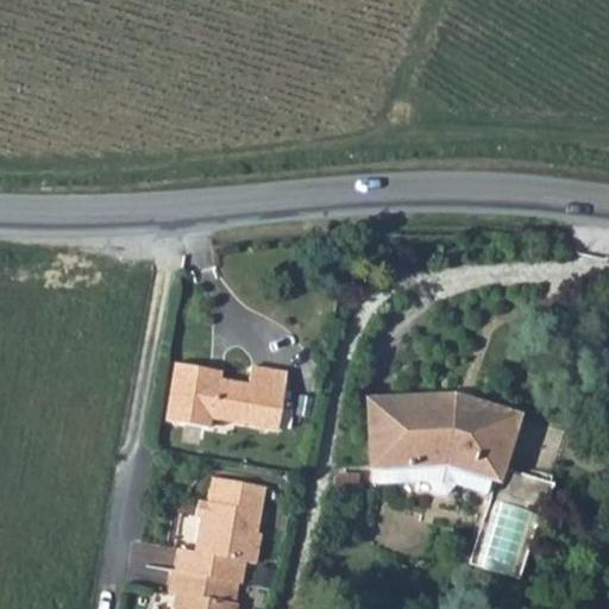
[(175,364),(164,422),(207,428),(211,414),(233,418),(238,425),(277,431),(286,374),(251,368),(249,385),(209,380),(211,370),(175,364)]
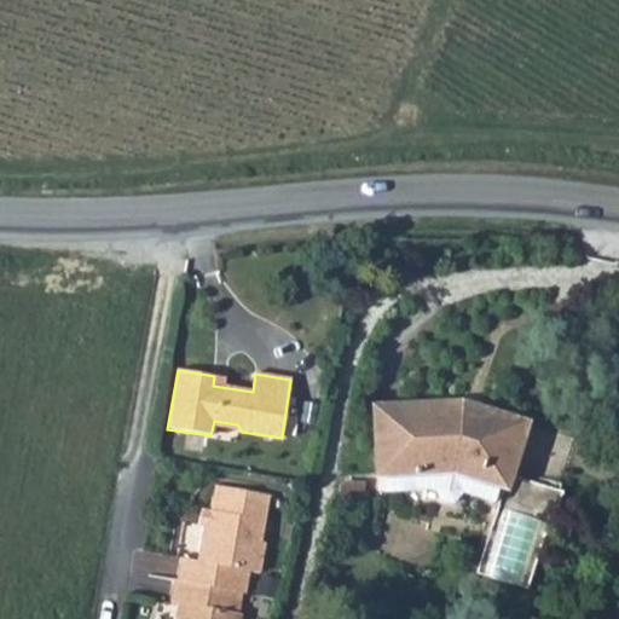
[(461,404),(376,409),(379,474),(385,474),(452,472),(498,486),(504,487),(498,505),(554,522),(563,492),(508,475),(524,423),(461,404)]
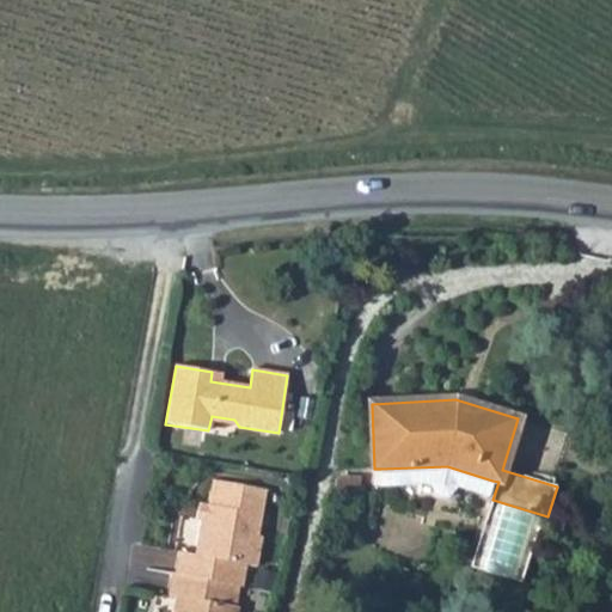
[(447,466),(380,469),(381,487),(429,484),(435,497),(447,499),(457,488),(488,497),(493,481),(447,466)]
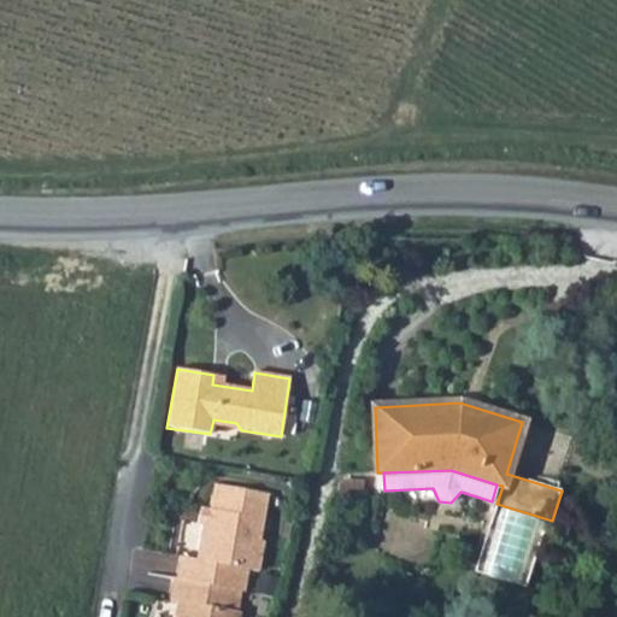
[(363,481),(339,480),(338,494),(363,494),(363,481)]
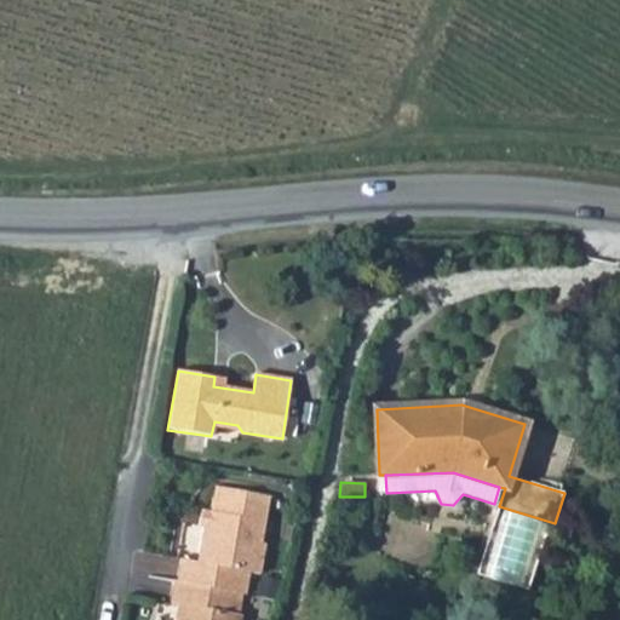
[(182,560),(177,583),(242,593),(246,595),(250,573),(259,574),(265,545),(262,544),(269,497),(216,487),(211,514),(212,514),(211,528),(204,527),(196,562),(182,560)]
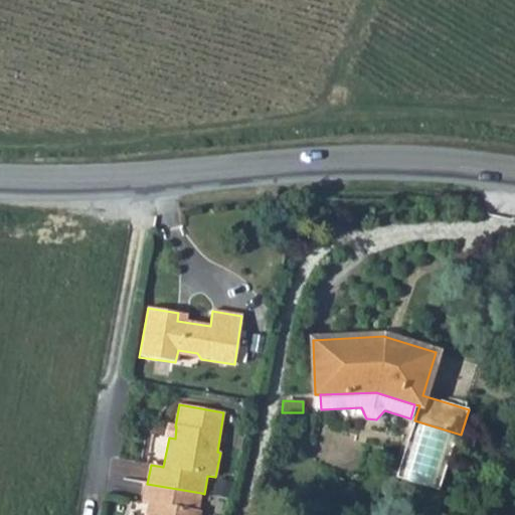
[(450,435),(419,424),(402,479),(434,488),(450,435)]
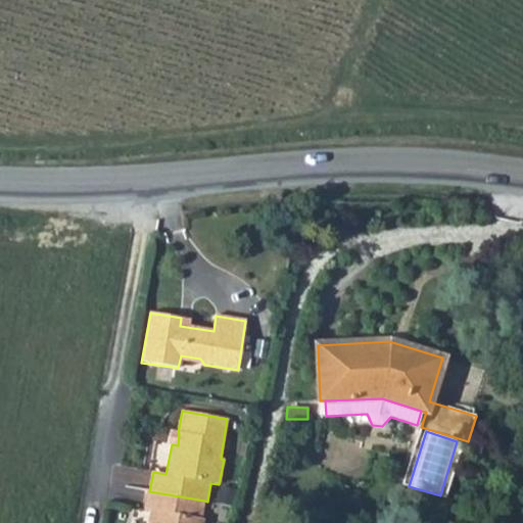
[(221,488),(218,502),(231,505),(234,491),(221,488)]
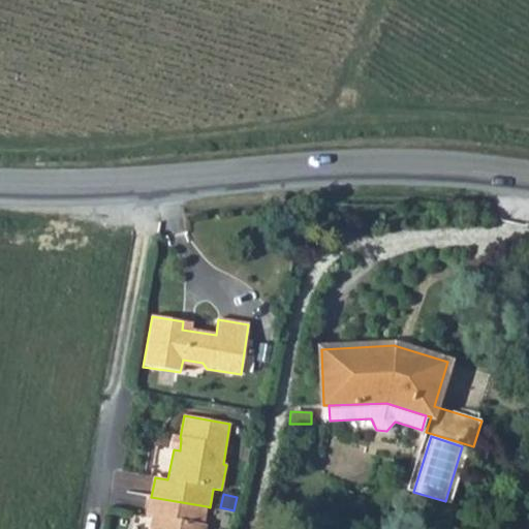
[(151,497),(149,496),(145,515),(152,517),(150,528),(205,528),(206,525),(204,525),(207,506),(151,497)]
